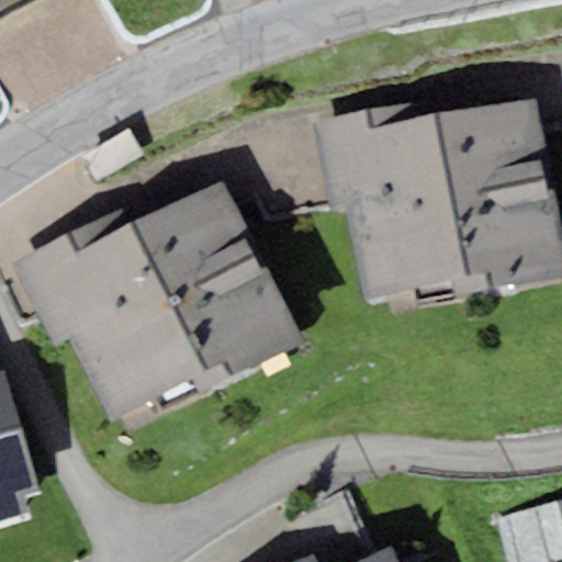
[(0,0),(0,11),(20,0),(0,0)]
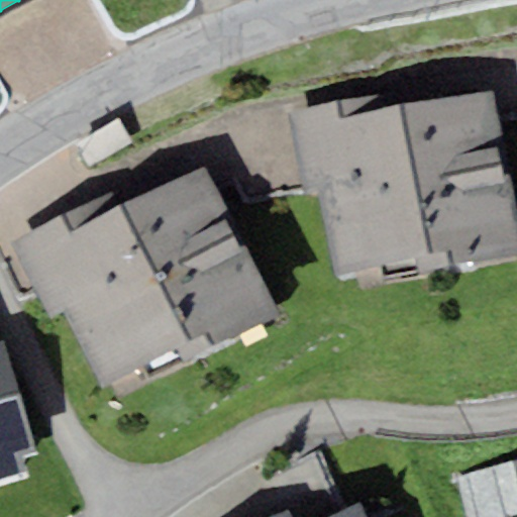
[(516,254),(516,205),(494,87),(400,105),(398,92),(291,113),(307,193),(320,190),(337,273),(416,257),(420,274),(516,254)]
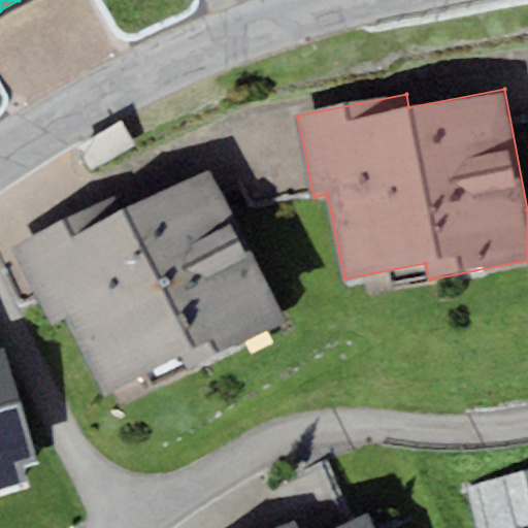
[(97,204),(14,246),(53,323),(68,315),(108,393),(180,357),(189,374),(287,325),(207,169),(105,221),(97,204)]
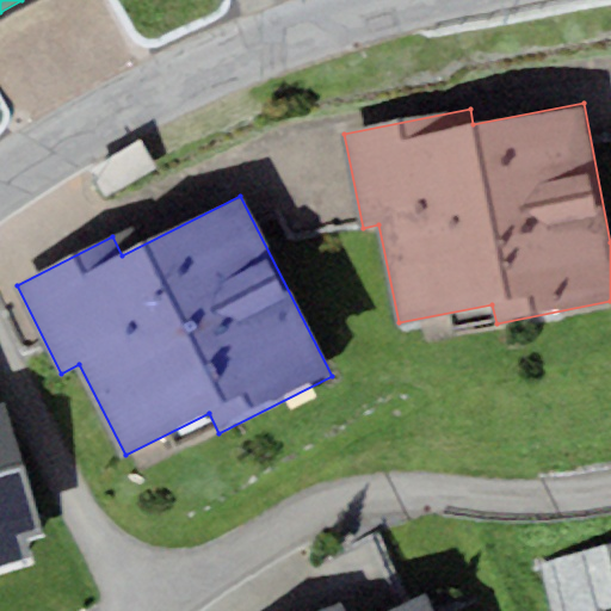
[(42,537),(2,403),(0,403),(0,568),(32,560),(28,541),(42,537)]
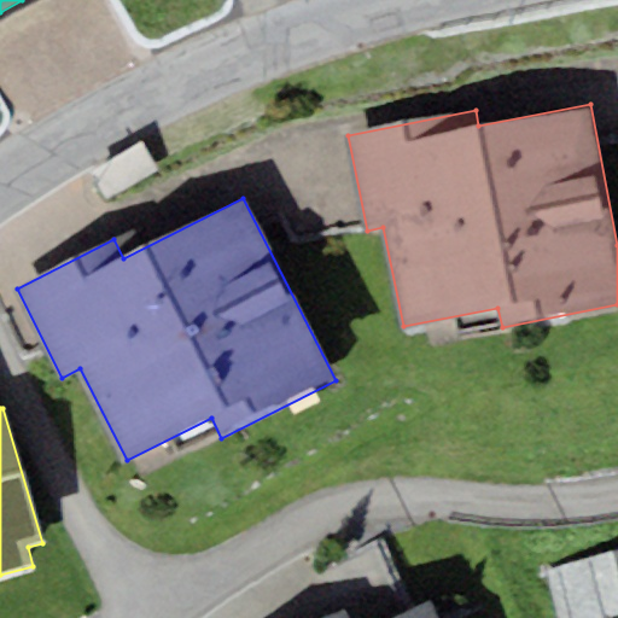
[(617,617),(617,549),(547,571),(559,617),(617,617)]
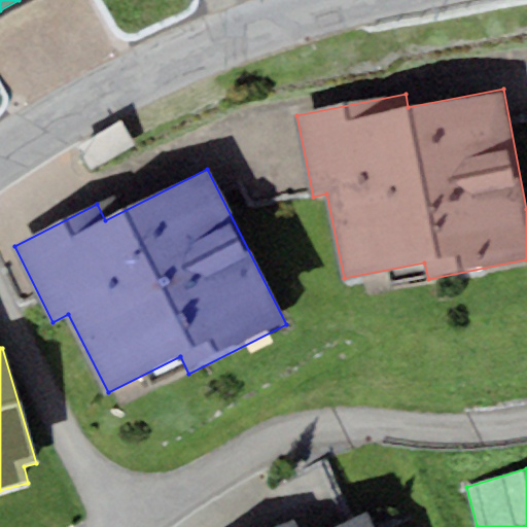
[(378,526),(372,512),(337,526),(297,526),(295,520),(279,526),(378,526)]
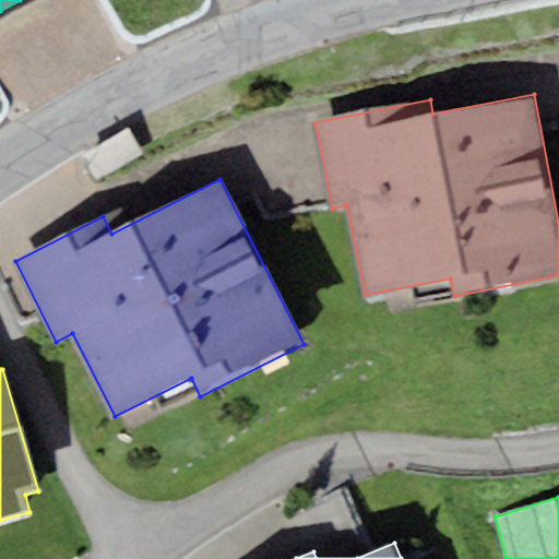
All buildings are outlined.
